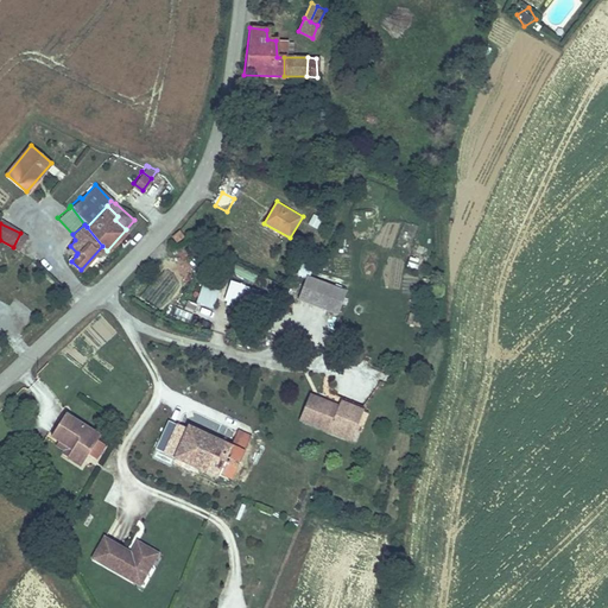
[(185,236),(181,229),(172,235),(177,242),(185,236)]
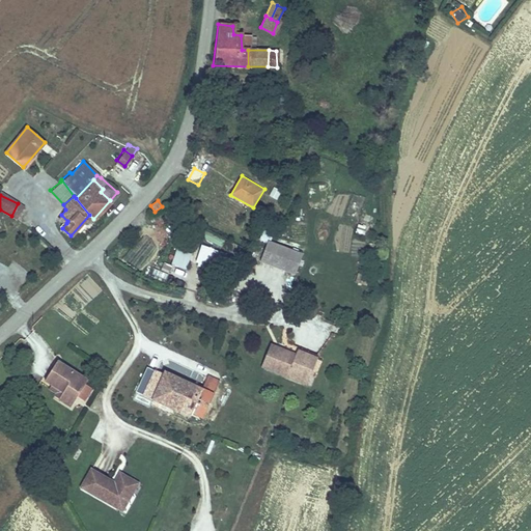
[(23,207),(18,203),(11,216),(17,218),(23,207)]
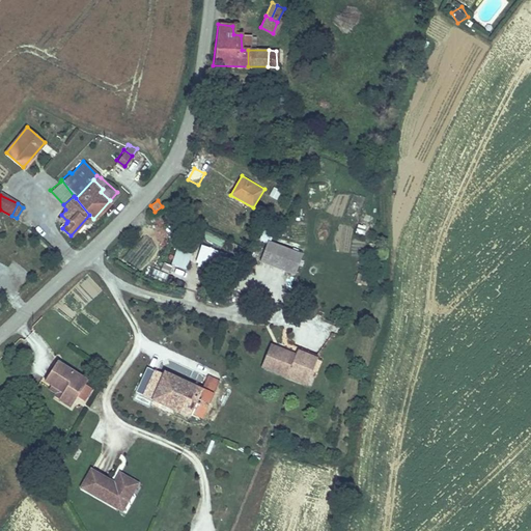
[(65,210),(63,204),(57,210),(61,215),(65,210)]
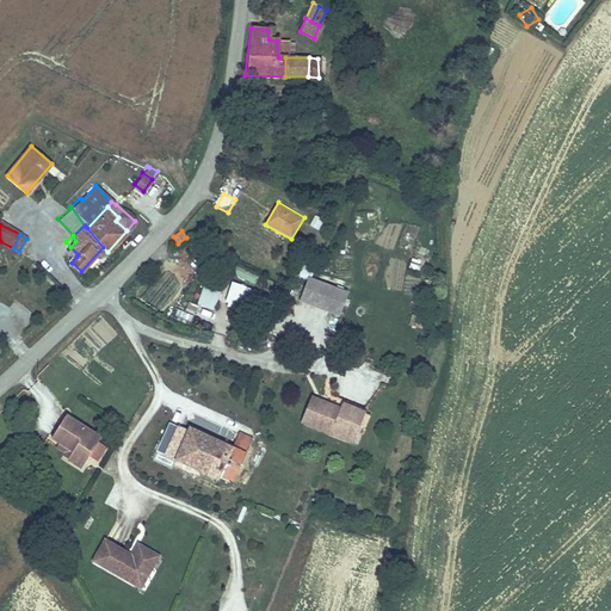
[(68,251),(76,257),(78,254),(71,247),(68,251)]
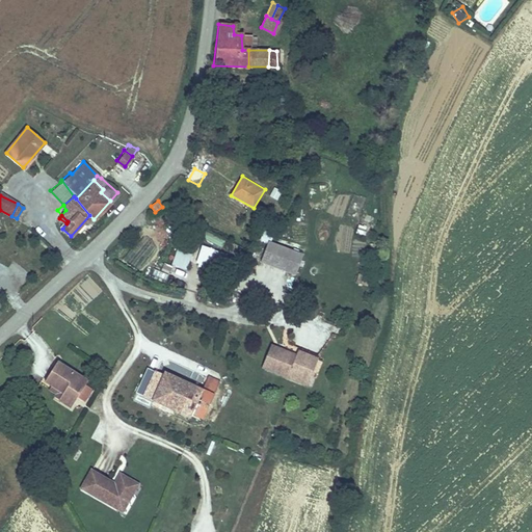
[(261,262),(295,273),(302,254),(268,241),(261,262)]
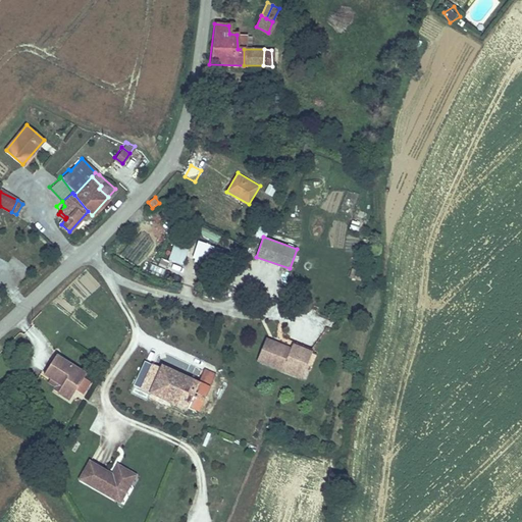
[(193,256),(196,242),(189,241),(186,255),(193,256)]
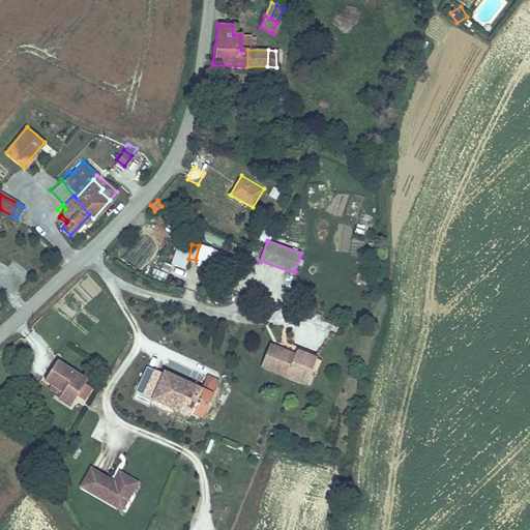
[(211,249),(201,246),(196,262),(206,265),(211,249)]
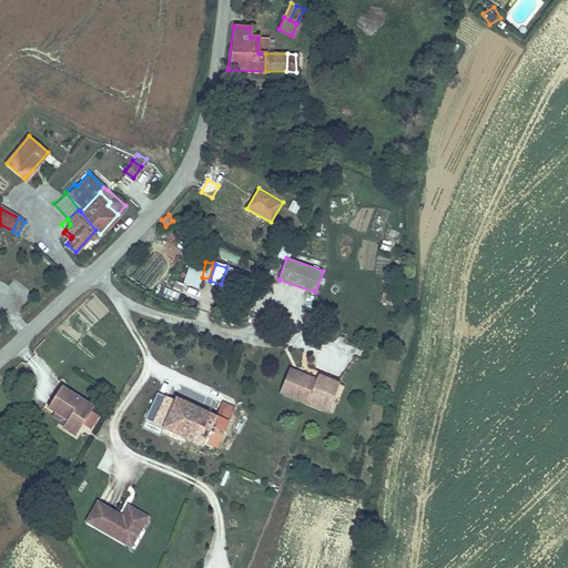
[(183,283),(199,287),(204,270),(189,265),(183,283)]
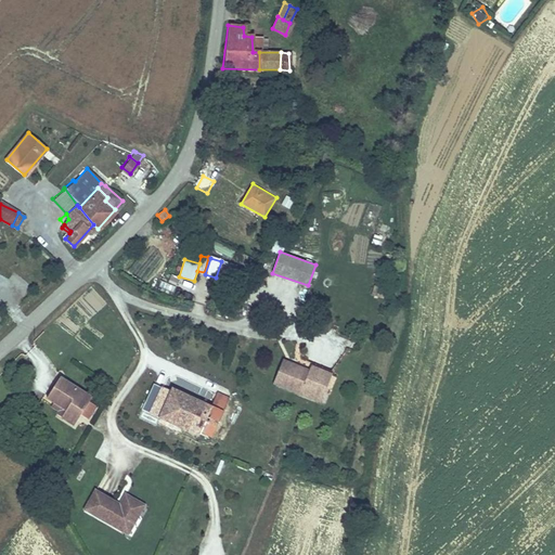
[(160,281),(158,286),(177,295),(180,288),(160,281)]
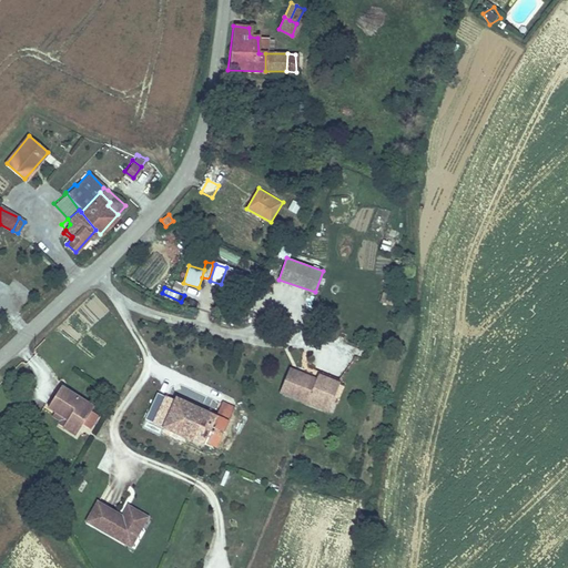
[(316,376),(288,366),(279,393),(327,412),(335,393),(327,391),(333,377),(318,372),(316,376)]
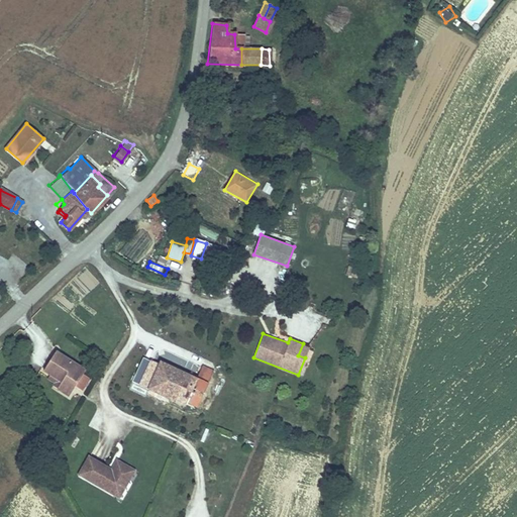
[(309,346),(303,343),(298,355),(305,357),(309,346)]
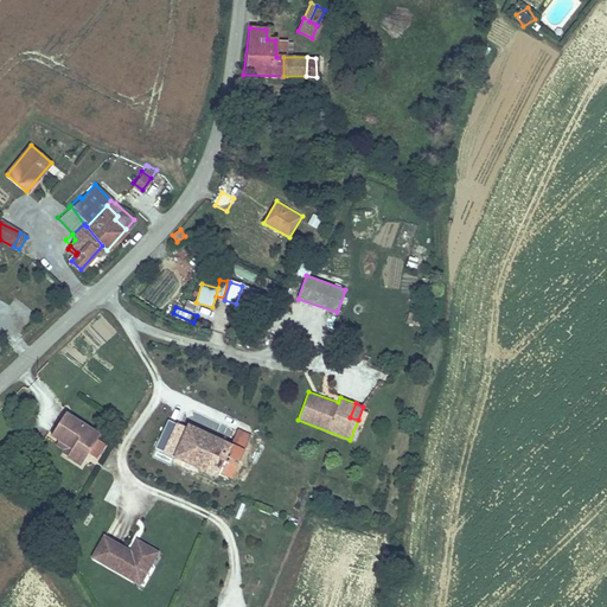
[(172,457),(216,475),(218,471),(231,442),(186,422),(185,425),(167,416),(159,436),(167,440),(163,451),(173,455),(172,457)]
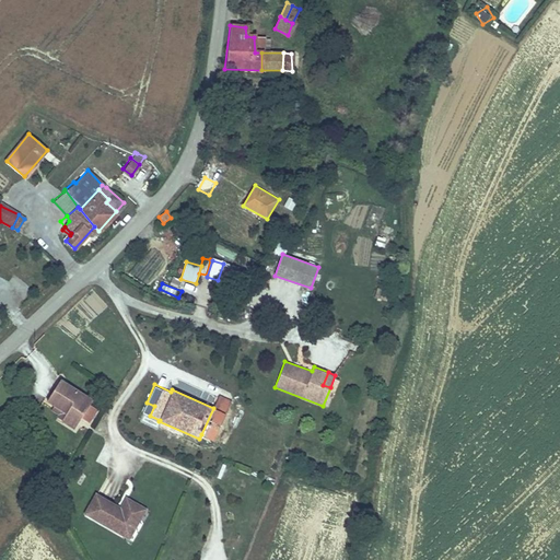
[(62,419),(58,428),(71,435),(86,406),(54,387),(43,408),(49,412),(62,419)]
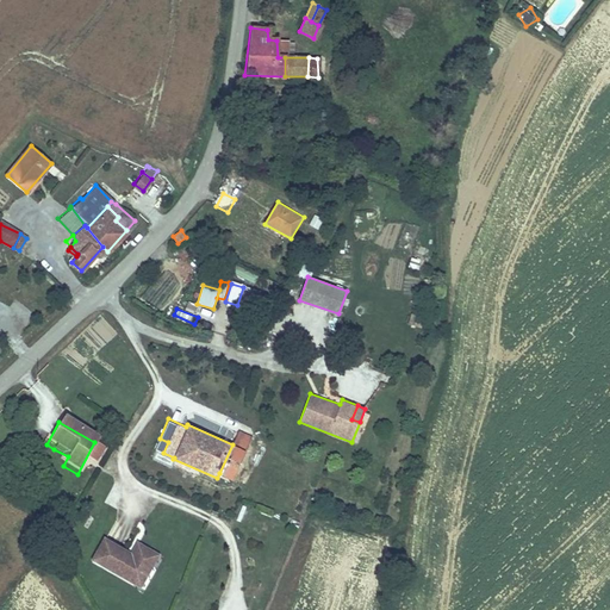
[(232,479),(251,436),(240,430),(232,444),(219,473),(232,479)]
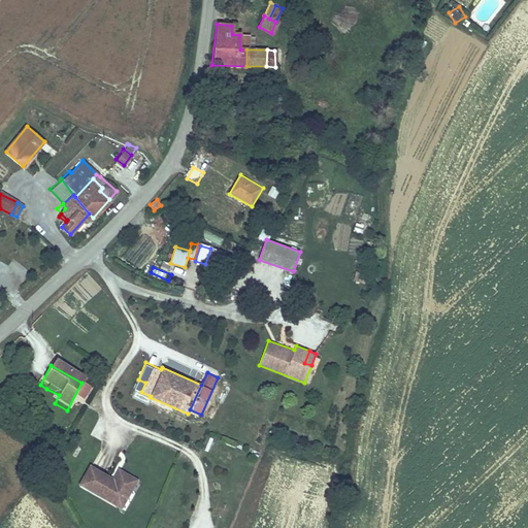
[(50,400),(55,403),(59,395),(46,389),(44,393),(51,395),(50,400)]
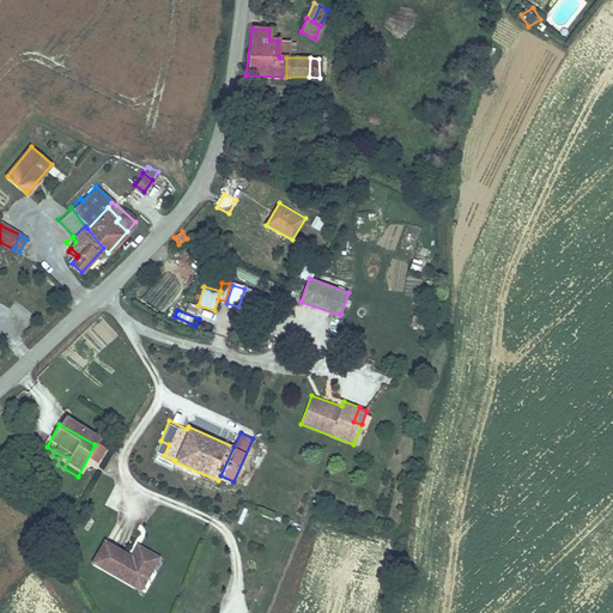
[(135,587),(153,552),(138,544),(132,554),(104,539),(91,563),(135,587)]
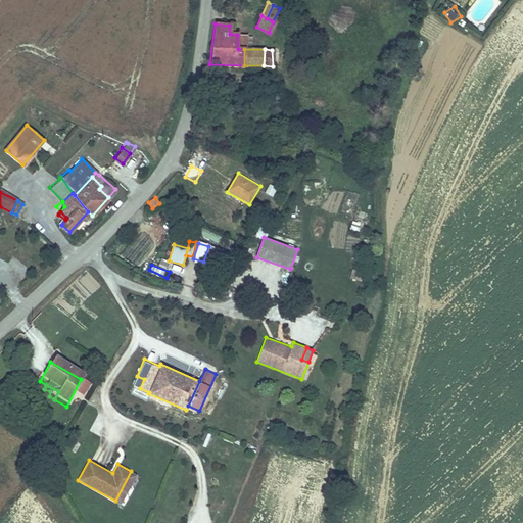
[(121,503),(136,474),(131,471),(115,501),(121,503)]
